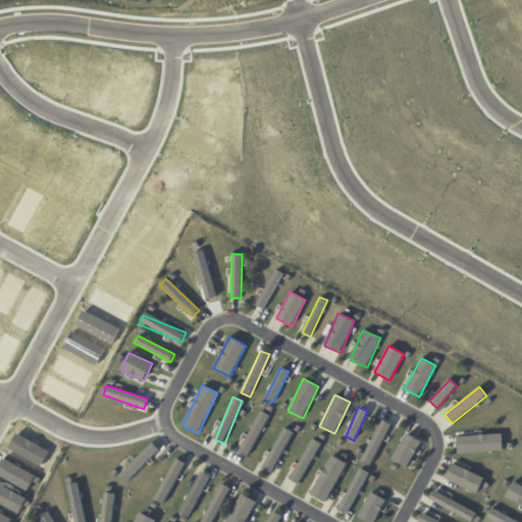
[(249,457),(268,415),(260,411),(240,452),(249,457)]
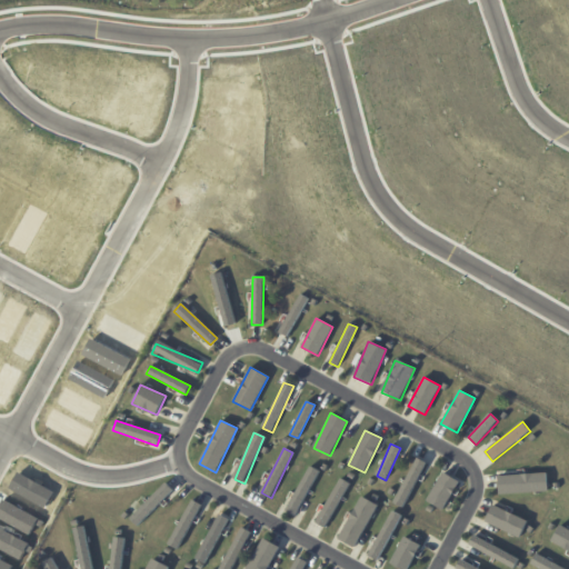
[(393,503),(403,508),(426,462),(417,458),(393,503)]
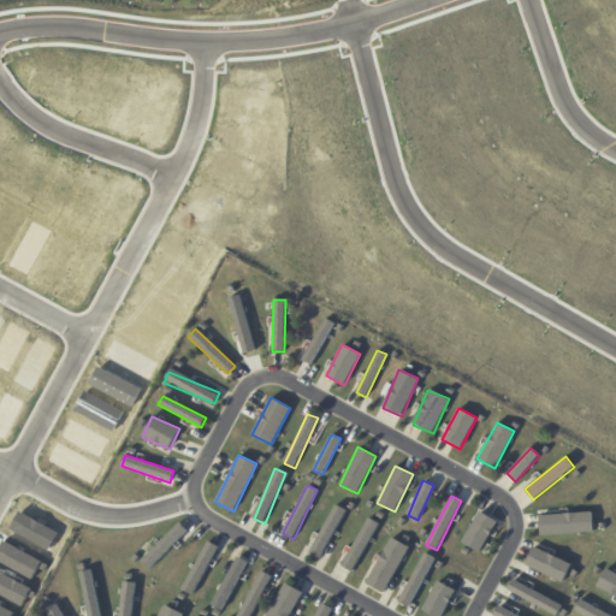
[(345,510),(335,504),(311,554),(320,558),(345,510)]
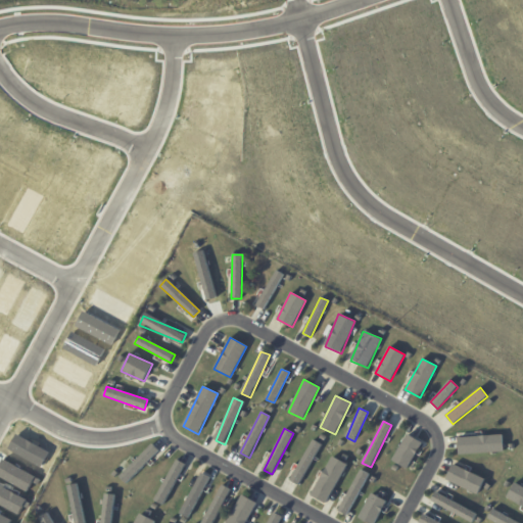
[(423,443),(408,434),(392,461),(407,469),(423,443)]
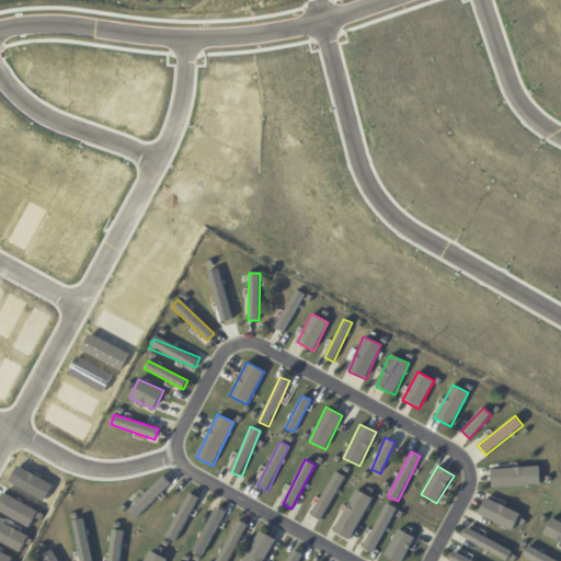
[(540,485),(539,467),(491,469),(492,487),(540,485)]
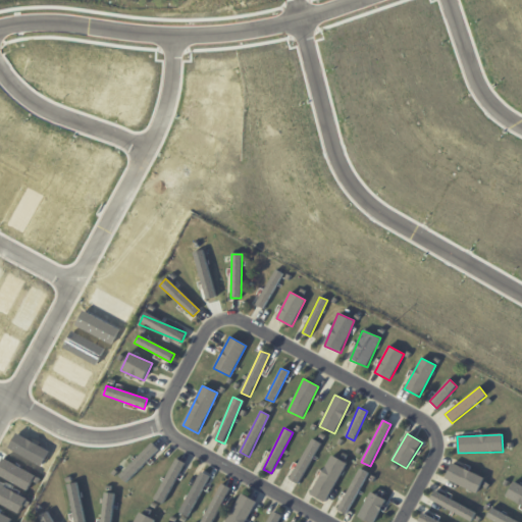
[(290,479),(298,484),(321,444),(313,439),(290,479)]
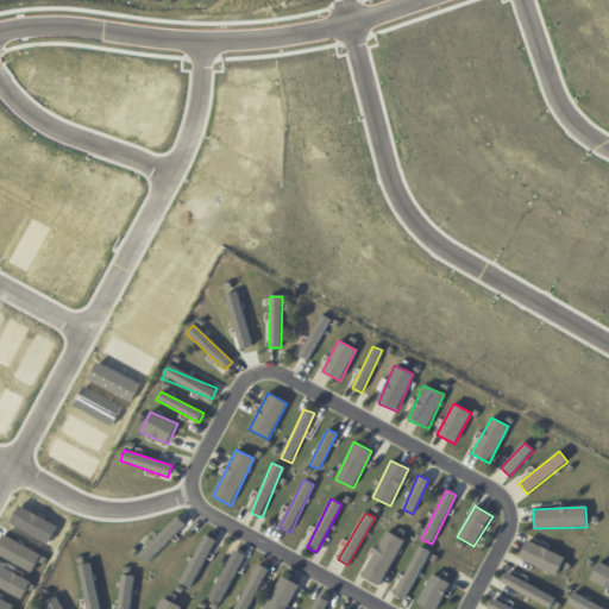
[(139,556),(146,563),(186,525),(177,518),(139,556)]
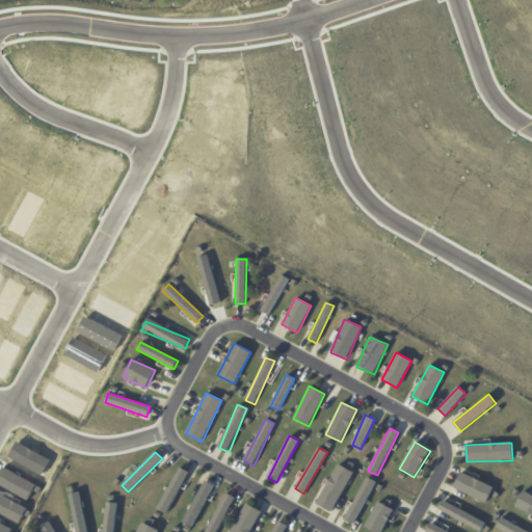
[(353,473),(338,464),(316,504),(331,512),(353,473)]
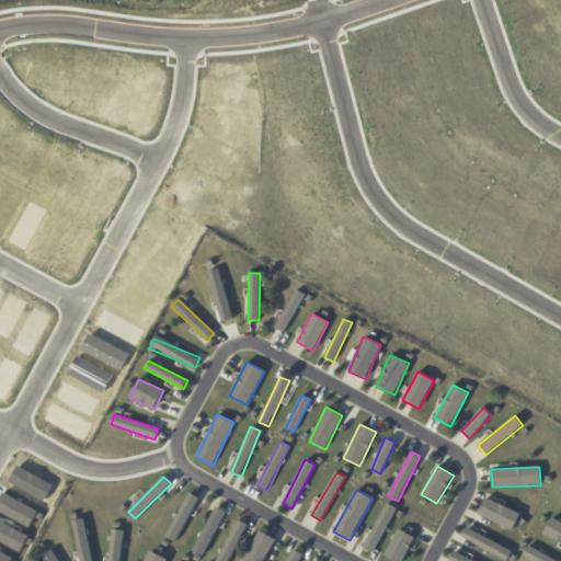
[(167,538),(176,542),(196,496),(187,492),(167,538)]
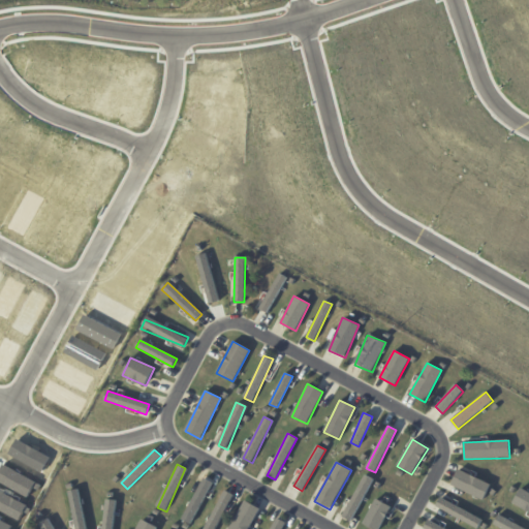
[(491,485),(458,469),(450,486),(484,500),(491,485)]
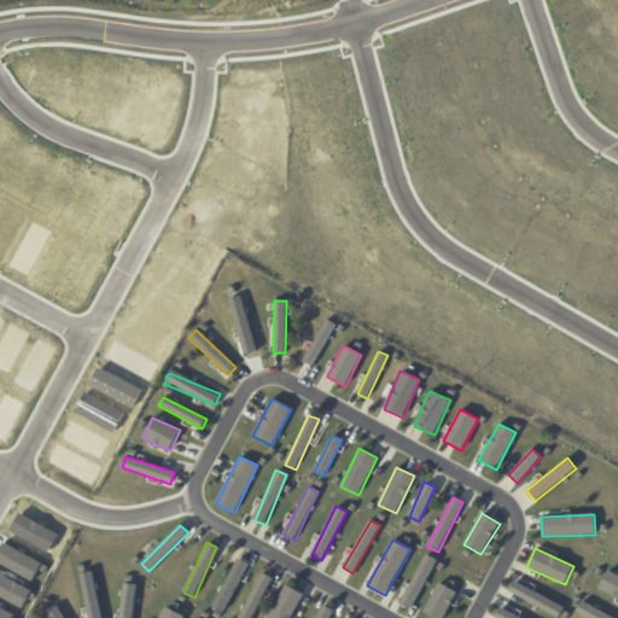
[(435,559),(424,554),(401,605),(412,610),(435,559)]
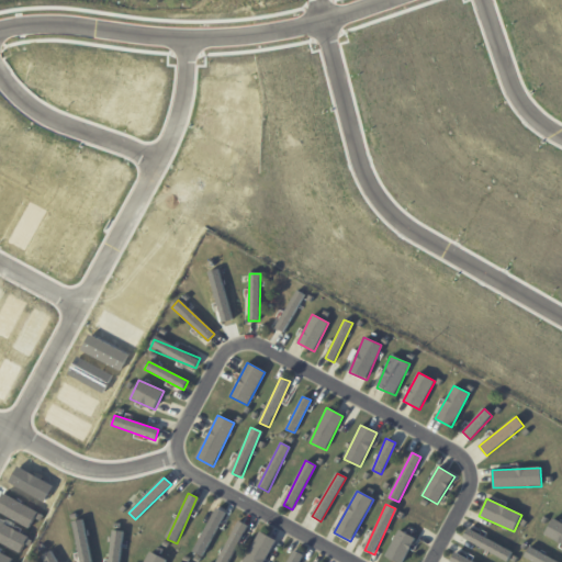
[(544,537),(561,543),(561,524),(552,519),(544,537)]
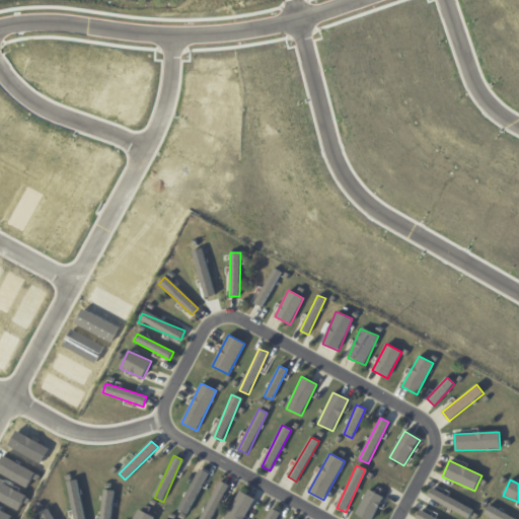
[(73,518),(82,518),(78,480),(69,482),(73,518)]
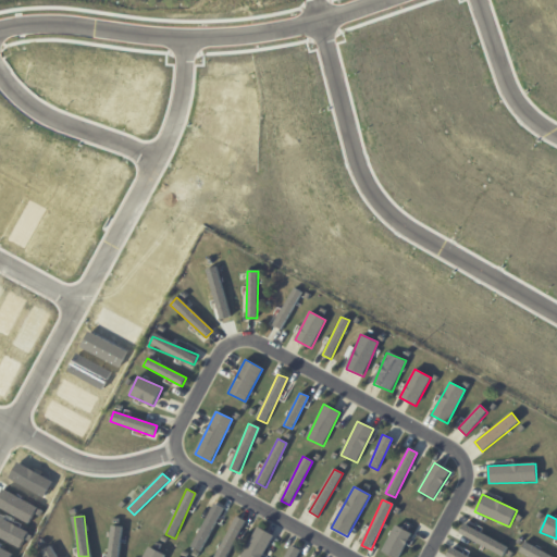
[(382,552),(393,556),(399,556),(412,533),(396,524),(382,552)]
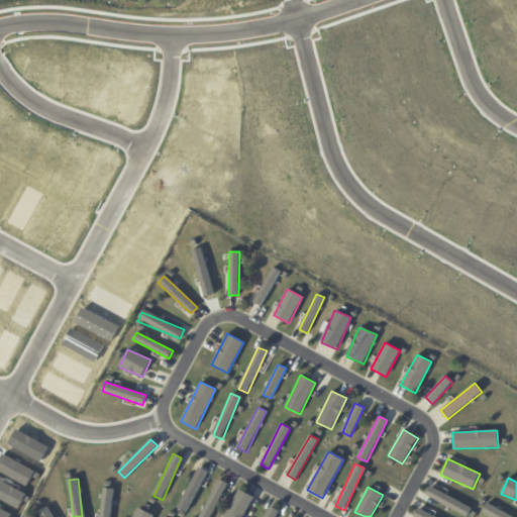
[(109,516),(114,490),(104,489),(99,516),(109,516)]
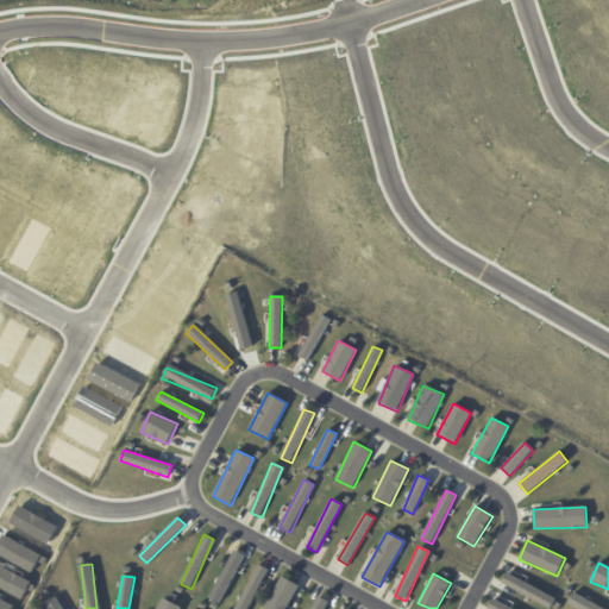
[(286,608),(299,585),(281,576),(263,608),(286,608)]
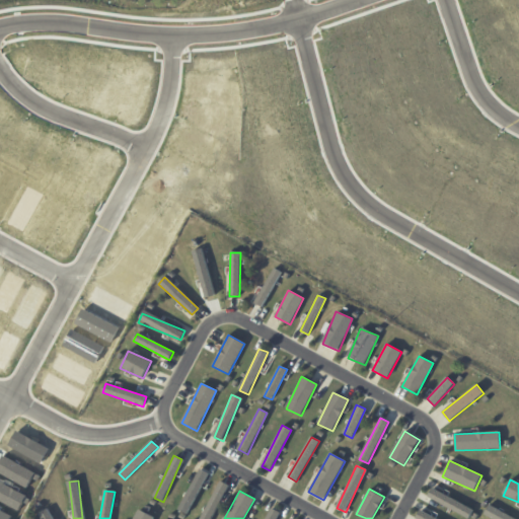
[(473,508),(431,491),(427,500),(469,517),(473,508)]
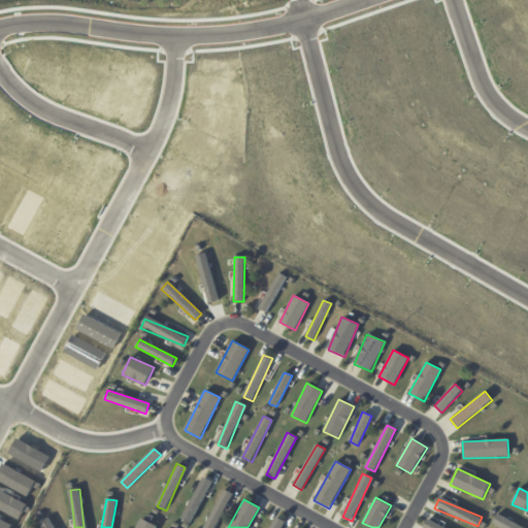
[(492,526),(496,527),(527,527),(496,516),(492,526)]
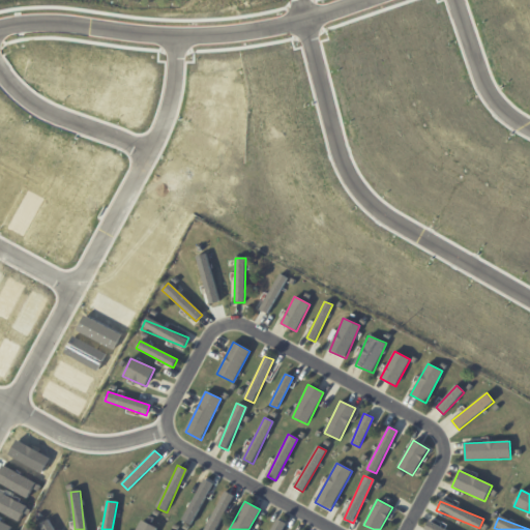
[(269,529),(281,529),(285,523),(275,519),(269,529)]
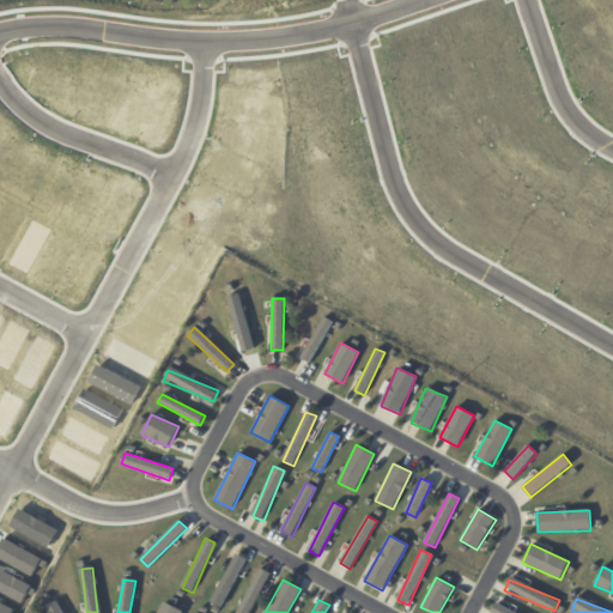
[(49,612),(64,612),(58,601),(47,607),(49,612)]
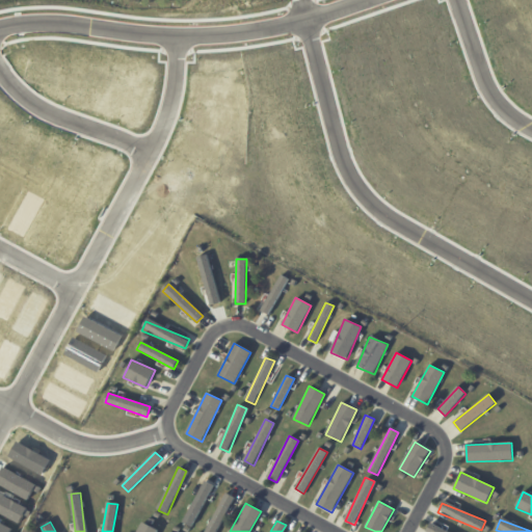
[(156,531),(157,530),(141,523),(136,531),(156,531)]
